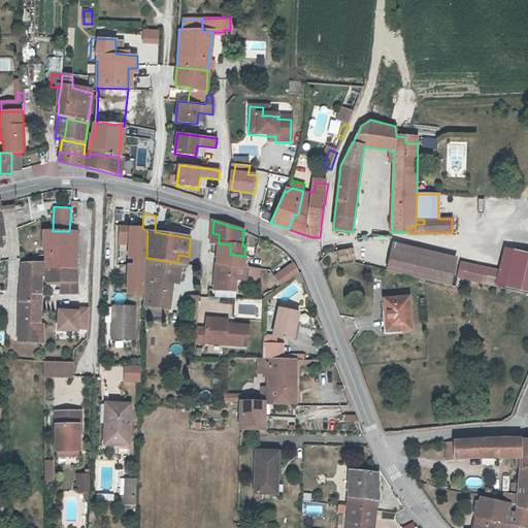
[(144,232),(138,231),(138,228),(120,228),(120,238),(130,238),(129,244),(129,259),(133,259),(133,265),(128,265),(128,286),(133,286),(133,293),(142,293),(144,232)]
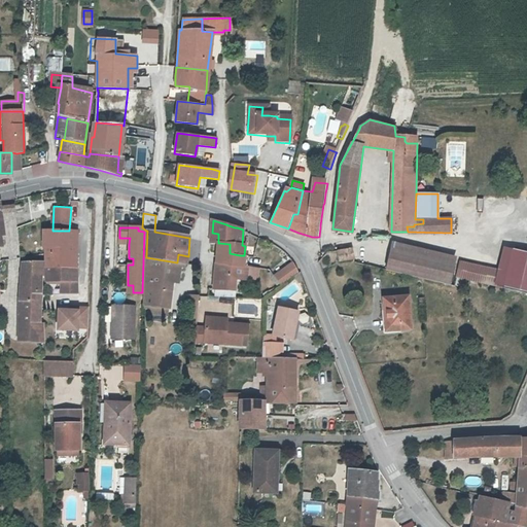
[(70,252),(70,231),(69,231),(53,231),(44,231),(43,248),(46,248),(47,279),(61,279),(75,279),(76,252),(70,252)]
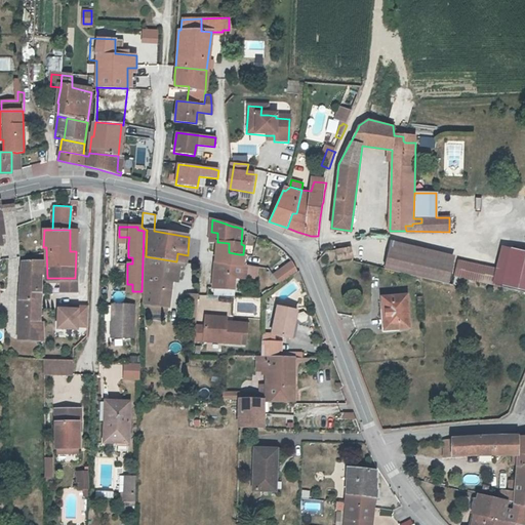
[(243,254),(240,254),(239,254),(229,252),(229,251),(229,243),(218,242),(217,242),(215,264),(214,289),(235,289),(236,278),(246,279),(246,277),(247,267),(248,255),(243,254)]
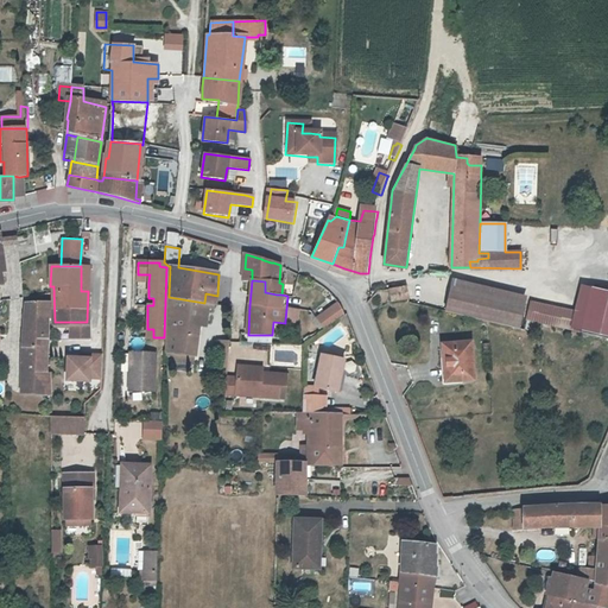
[(406,286),(390,289),(391,295),(391,296),(392,301),(410,298),(406,286)]
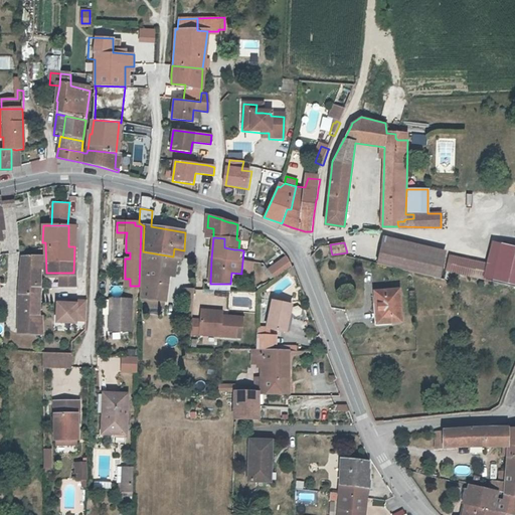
[(383,243),(378,262),(440,277),(444,259),(383,243)]
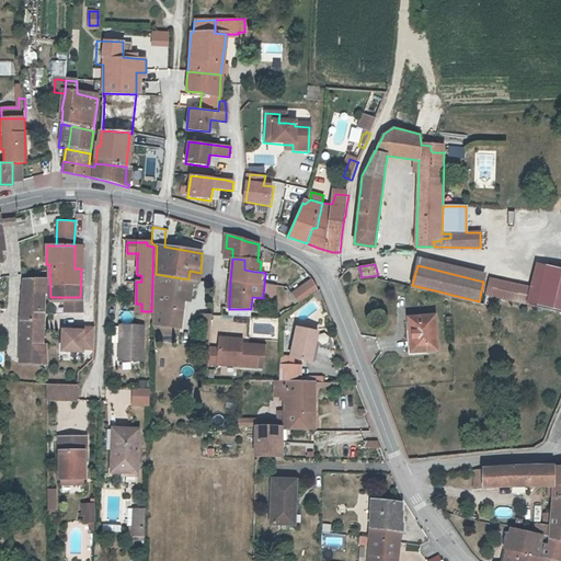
[(560,268),(545,265),(536,305),(560,310),(560,268)]
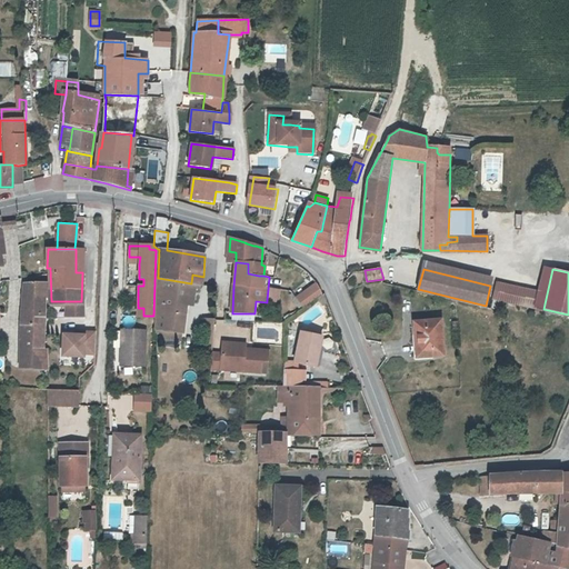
[(192,275),(191,283),(199,285),(202,286),(203,277),(192,275)]
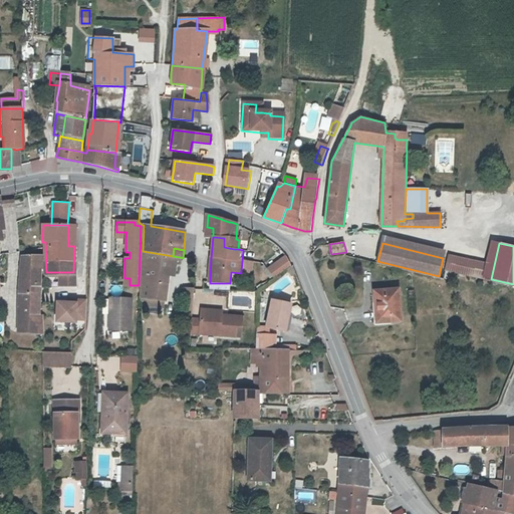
[(147,298),(160,300),(165,300),(166,301),(170,275),(173,256),(143,251),(141,297),(147,298)]
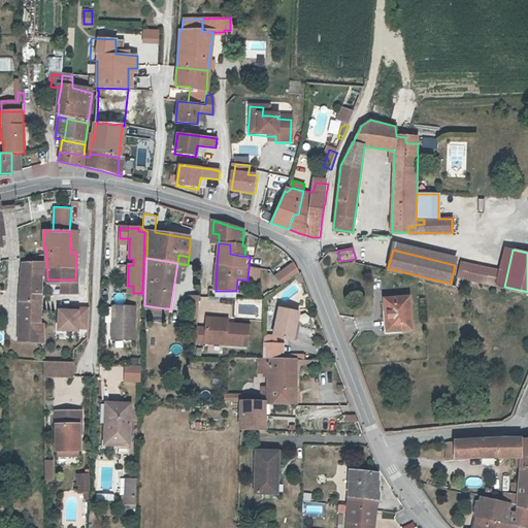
[(495,286),(498,270),(460,262),(457,276),(495,286)]
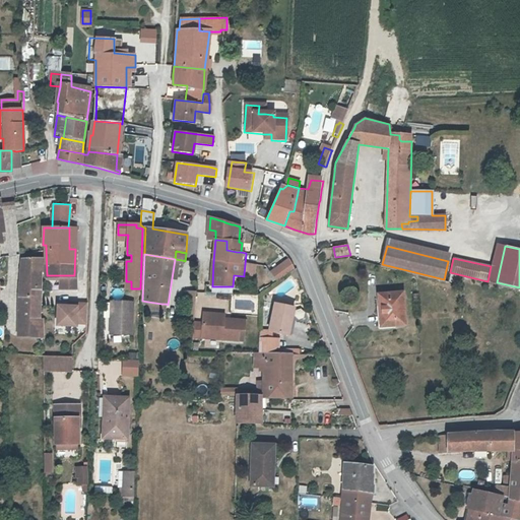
[(182,260),(175,259),(172,278),(179,279),(182,260)]
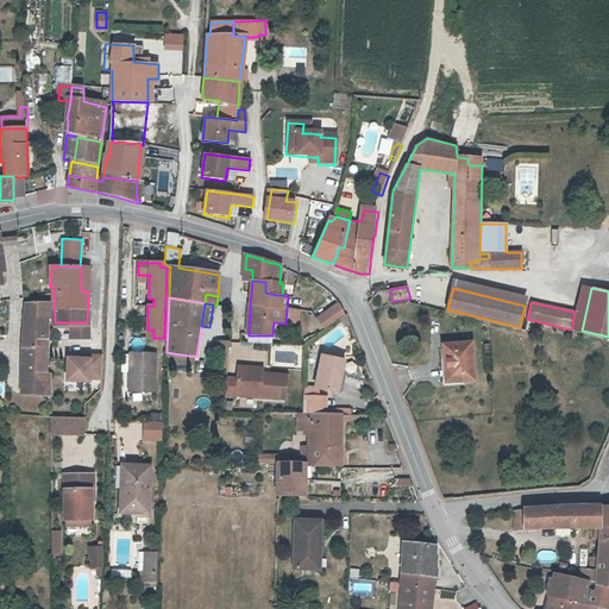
[(25,374),(46,375),(48,319),(50,319),(50,305),(27,305),(25,374)]
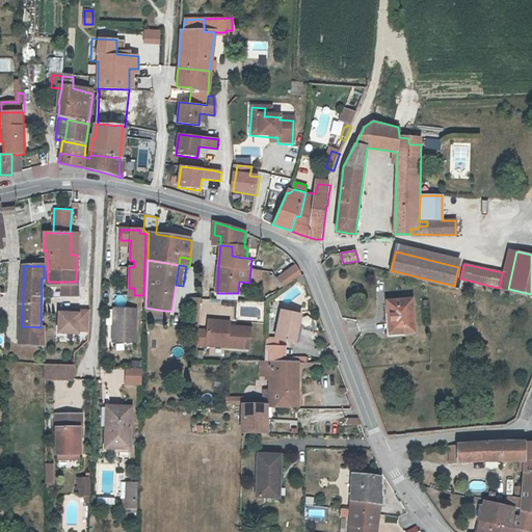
[(303,276),(298,266),(278,281),(286,290),(303,276)]
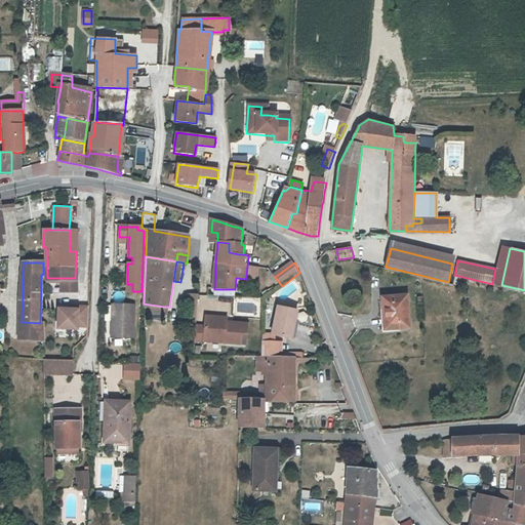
[(61,278),(61,292),(74,292),(75,278),(61,278)]
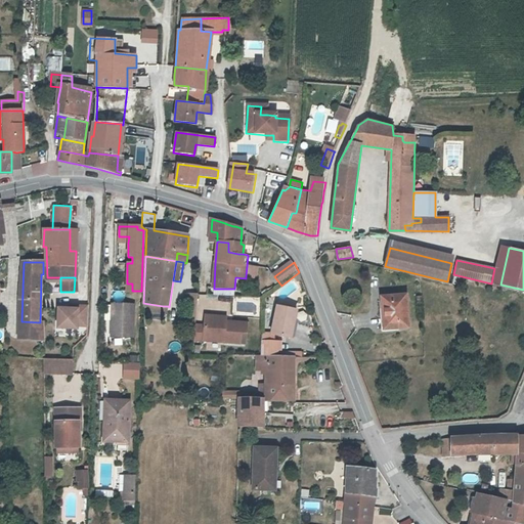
[(234,289),(214,289),(213,297),(233,298),(234,289)]
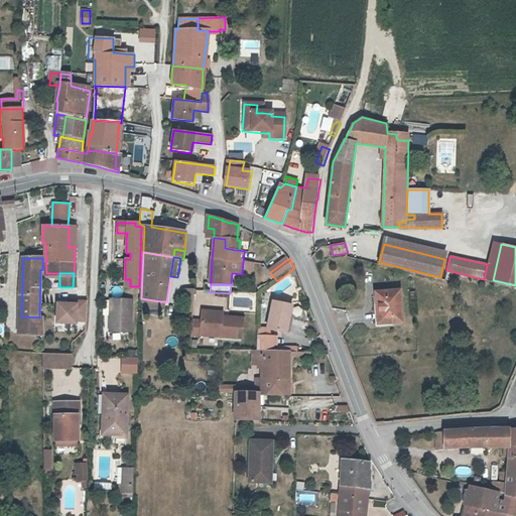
[(192,320),(195,292),(185,291),(182,320),(192,320)]
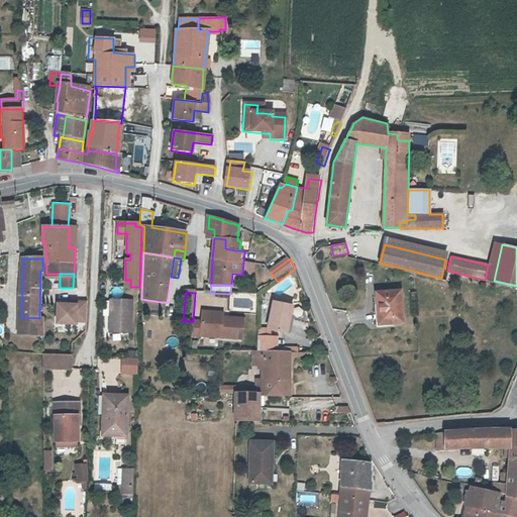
[(400,292),(377,294),(378,305),(380,305),(381,324),(403,323),(400,292)]
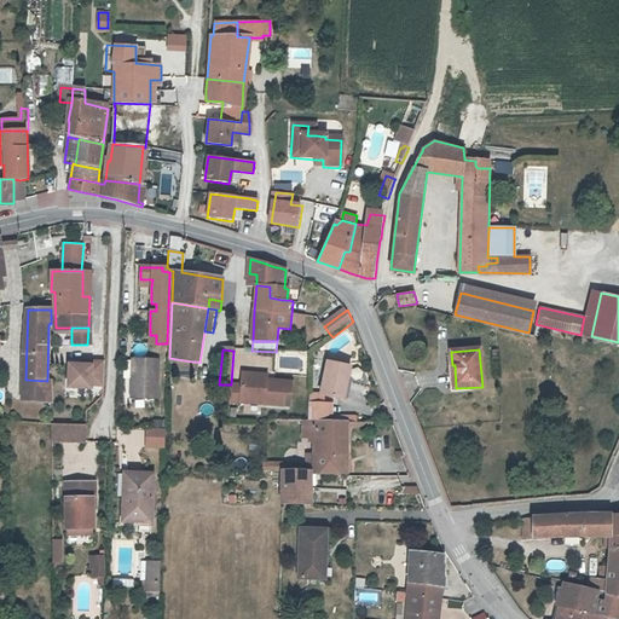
[(129,397),(142,397),(143,359),(131,358),(129,397)]
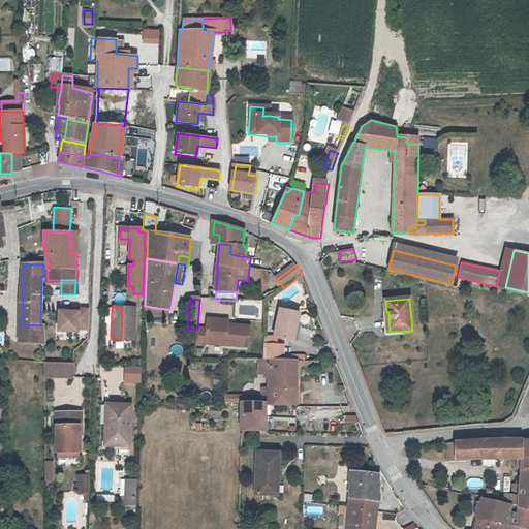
[(122,307),(121,339),(133,340),(134,308),(122,307)]
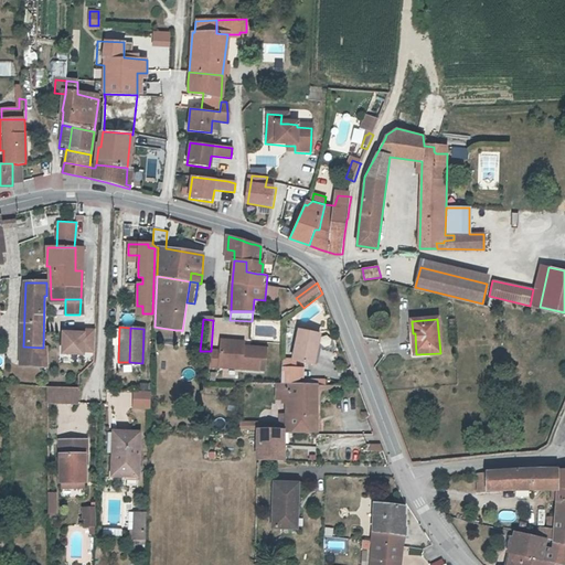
[(181,330),(176,330),(161,328),(160,337),(180,339),(181,330)]
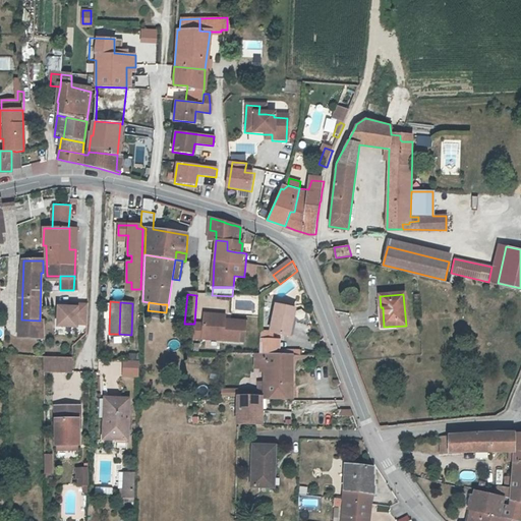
[(87,324),(88,304),(76,303),(76,306),(68,306),(57,306),(57,326),(76,327),(76,324),(87,324)]
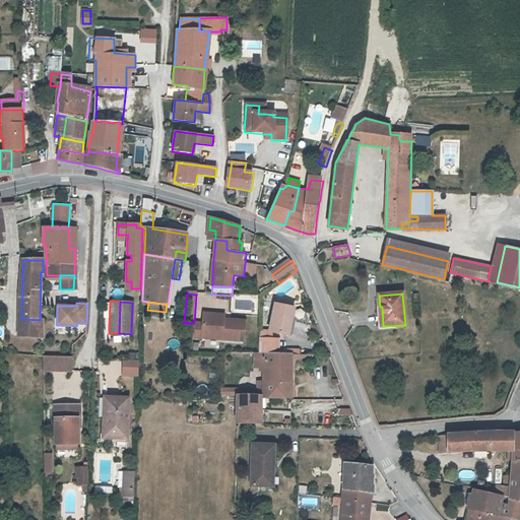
[(273,317),(293,319),(295,308),(275,304),(273,317)]
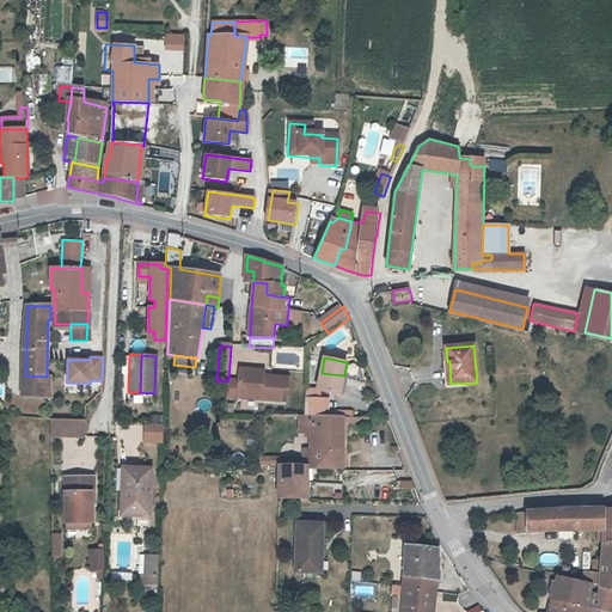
[(240,368),(239,380),(228,380),(227,397),(288,402),(289,391),(291,378),(273,375),(273,380),(265,379),(265,371),(255,369),(240,368)]
